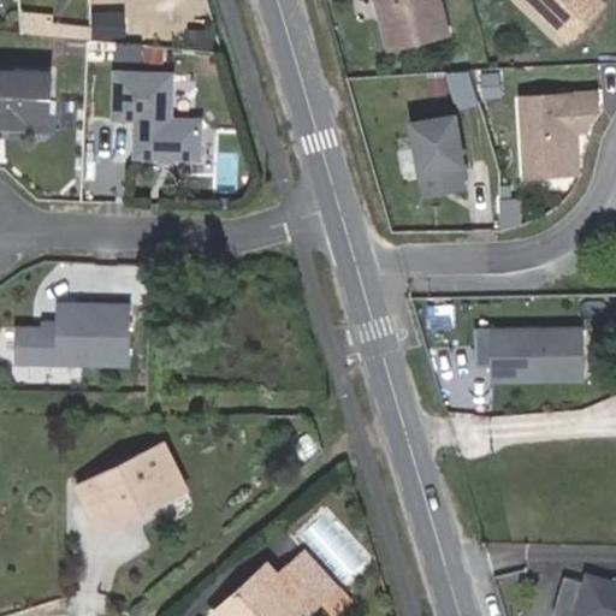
[(378,0),(388,40),(390,49),(414,43),(449,35),(439,0),(378,0)]
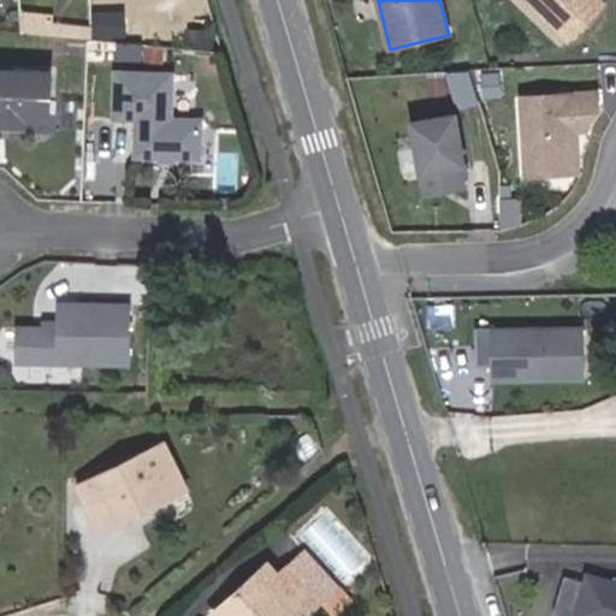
[(523,0),(564,41),(600,4),(597,0),(523,0)]
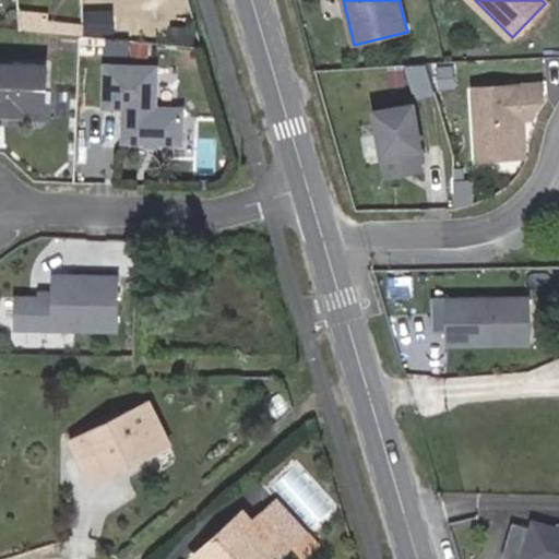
[(47,13),(19,8),(16,23),(45,26),(46,18),(47,13)]
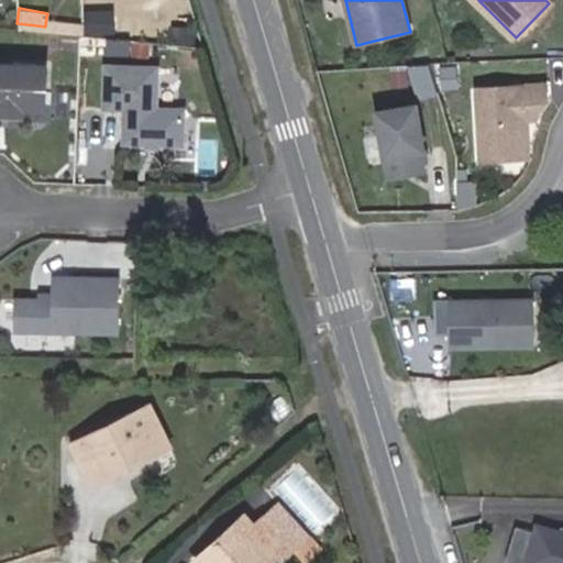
[(46,18),(45,26),(81,31),(83,22),(46,18)]
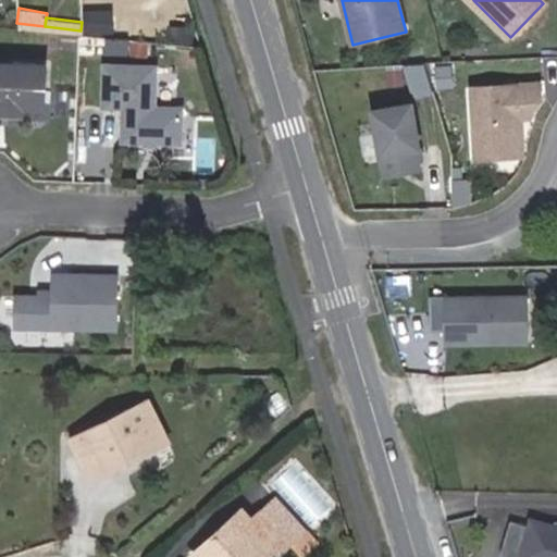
[(45,102),(47,61),(0,60),(0,108),(23,109),(23,101),(45,102)]
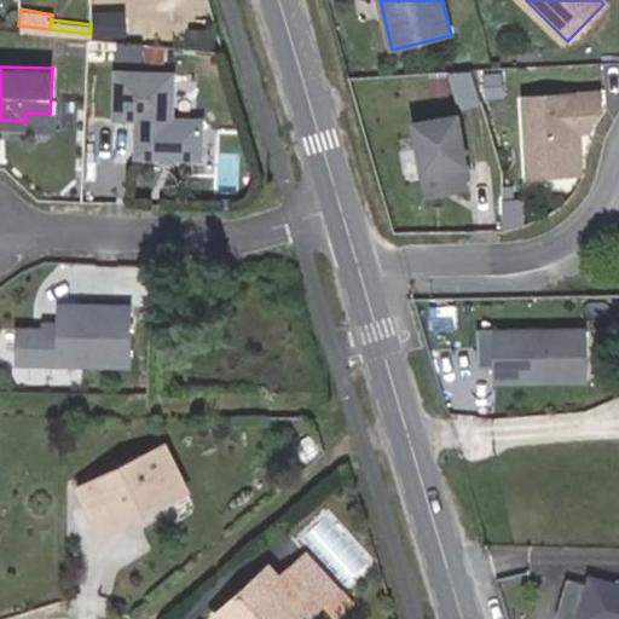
[(175,70),(119,68),(116,114),(139,115),(138,152),(165,154),(175,154),(202,155),(203,126),(198,116),(174,115),(175,70)]
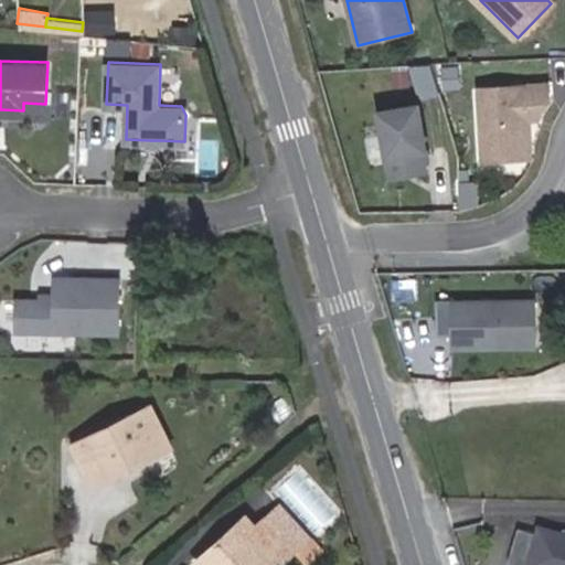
[(545,85),(478,91),(482,161),(530,158),(526,120),(536,119),(539,113),(546,100),(545,85)]
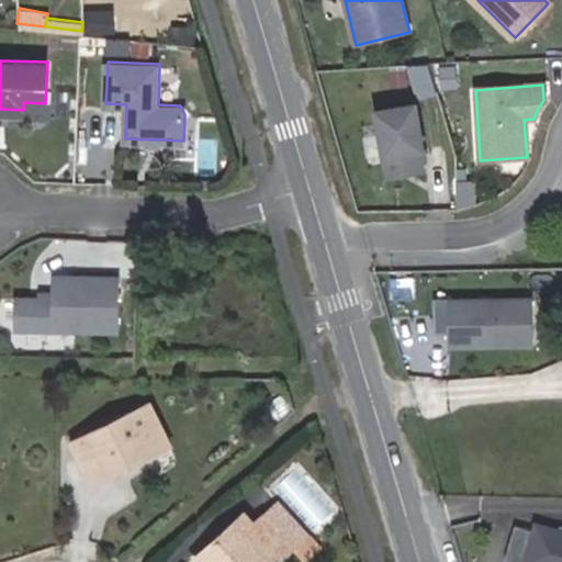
[(414,104),(375,111),(386,177),(422,170),(419,159),(417,149),(422,148),(414,104)]
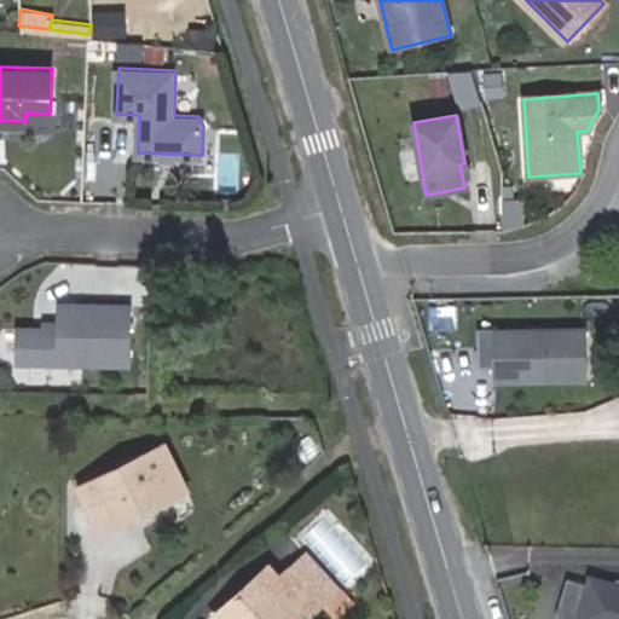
[(132,358),(133,300),(65,299),(64,317),(64,323),(50,323),(23,323),(22,356),(132,358)]
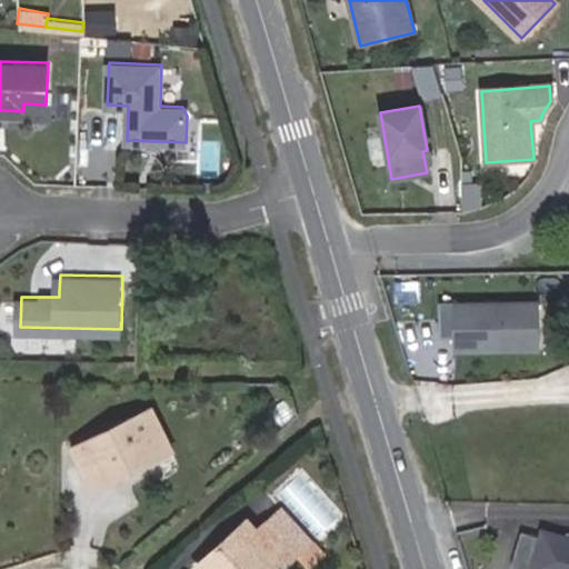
[(456,303),(439,303),(440,339),(457,339),(457,350),(537,349),(536,305),(456,306),(456,303)]
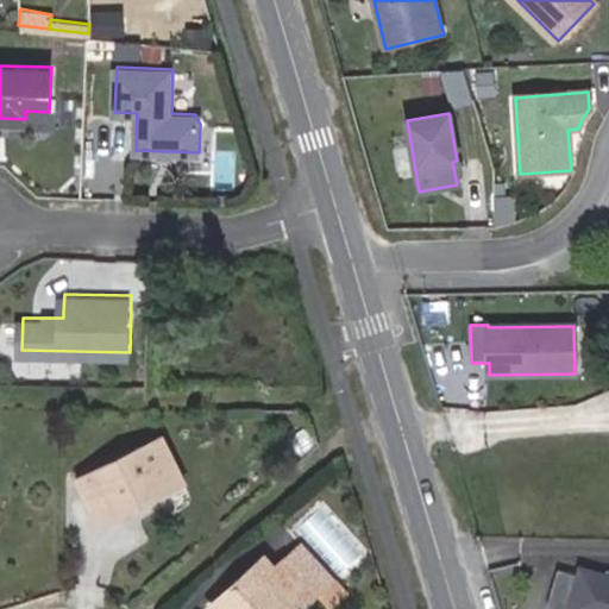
[(102,525),(154,498),(148,489),(177,475),(158,438),(79,479),(102,525)]
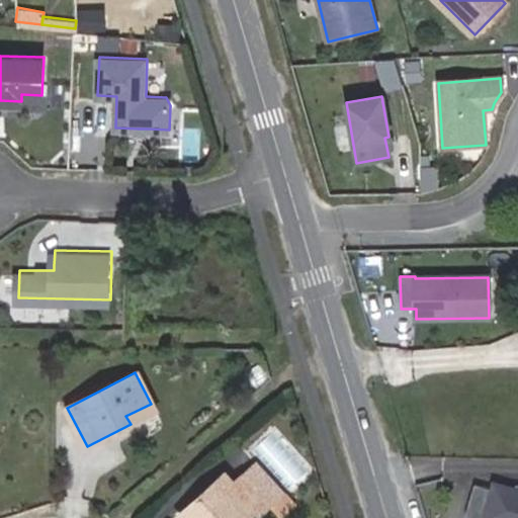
[(125,416),(131,424),(155,412),(151,404),(125,416)]
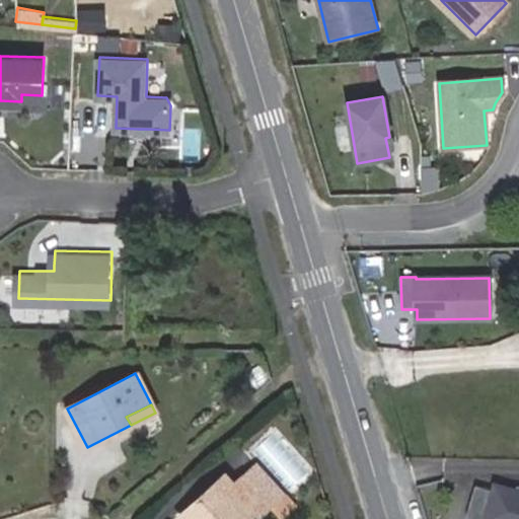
[(179,518),(257,518),(272,506),(283,517),(295,506),(256,464),(237,483),(227,472),(179,518)]
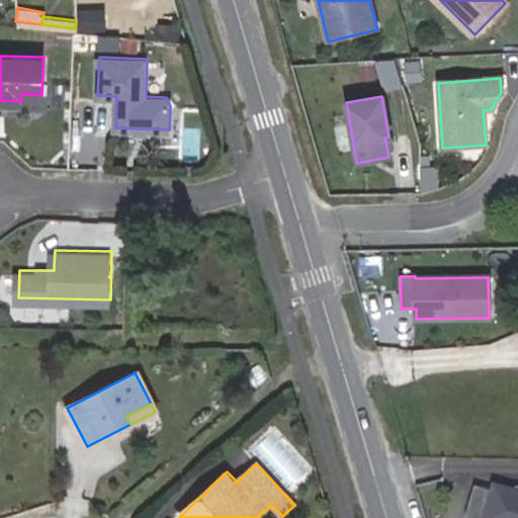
[(472,487),(464,517),(517,517),(517,492),(492,485),(491,492),(472,487)]
